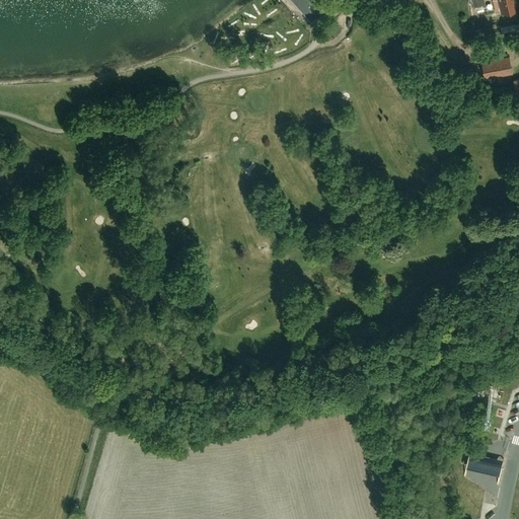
[(307,12),(315,18),(323,13),(328,5),(325,0),(305,0),(303,5),(307,12)]
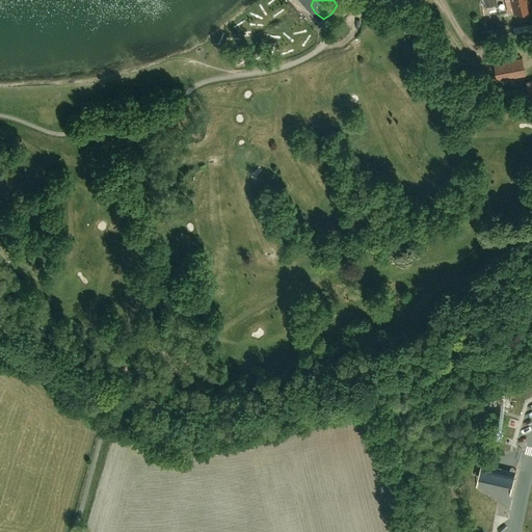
[(522,0),(510,0),(513,12),(525,9),(522,0)]
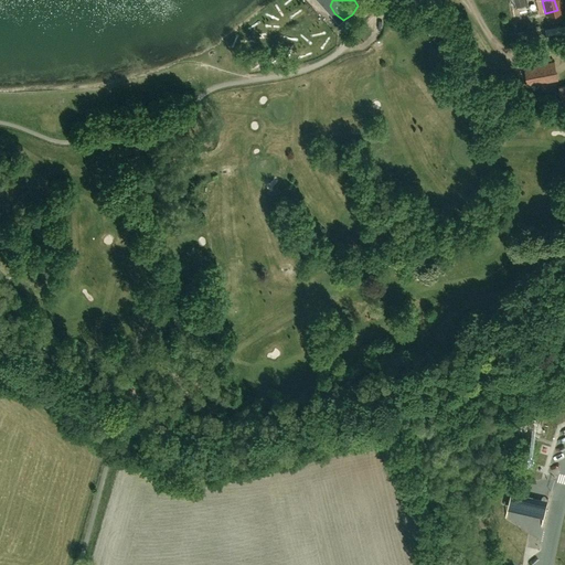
[(546,35),(564,32),(564,25),(545,29),(546,35)]
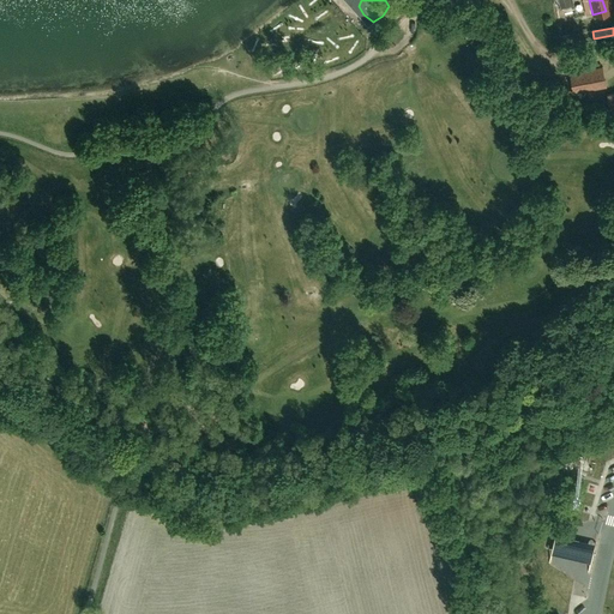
[(602,68),(571,73),(573,92),(606,86),(602,68)]
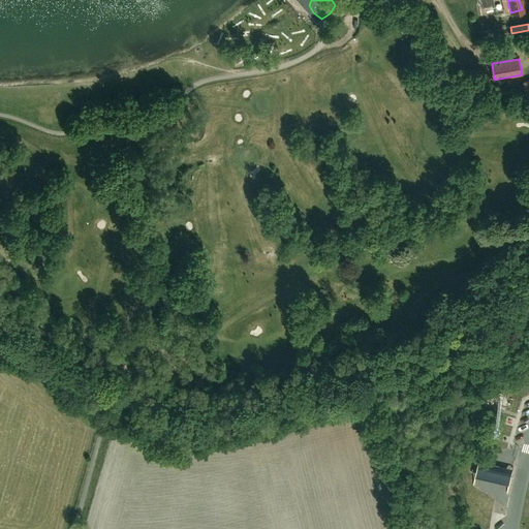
[(489,394),(486,403),(492,405),(495,395),(489,394)]
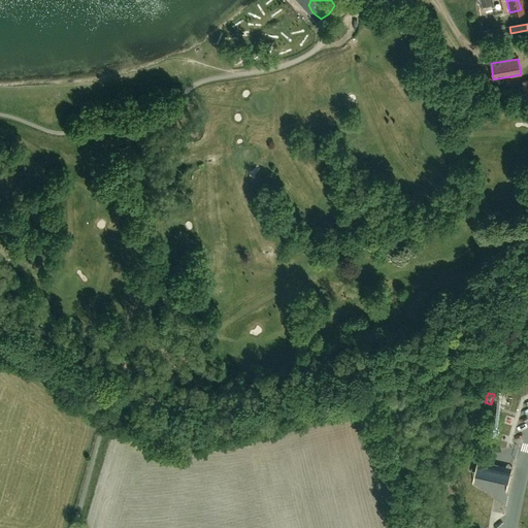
[(492,481),(508,484),(512,469),(495,466),(480,462),(476,477),(492,481)]
